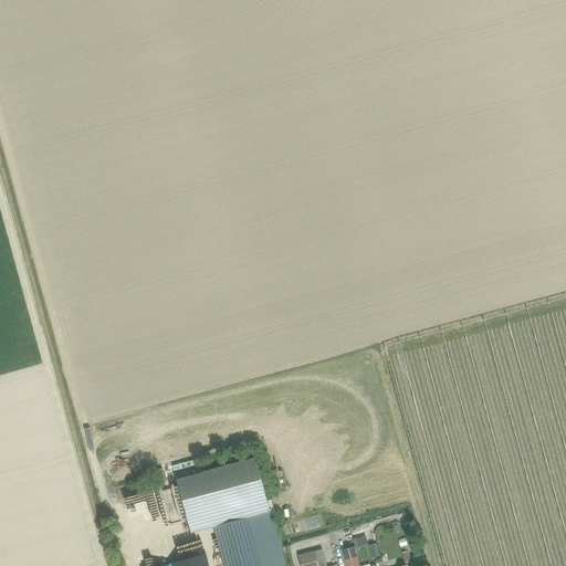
[(285,565),(255,457),(176,479),(188,522),(211,515),(224,565),(285,565)]
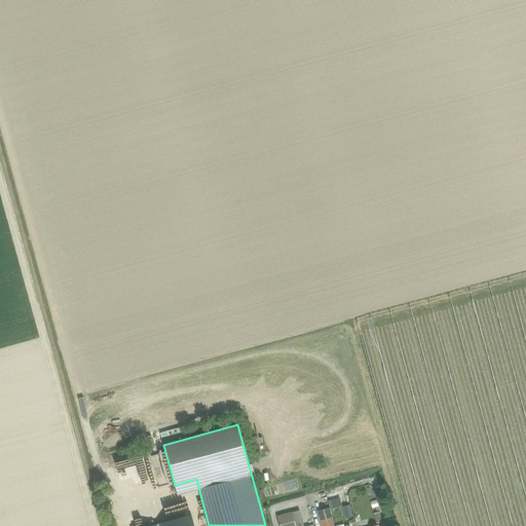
[(152,478),(160,476),(157,464),(164,462),(160,450),(137,457),(141,470),(148,467),(152,478)]
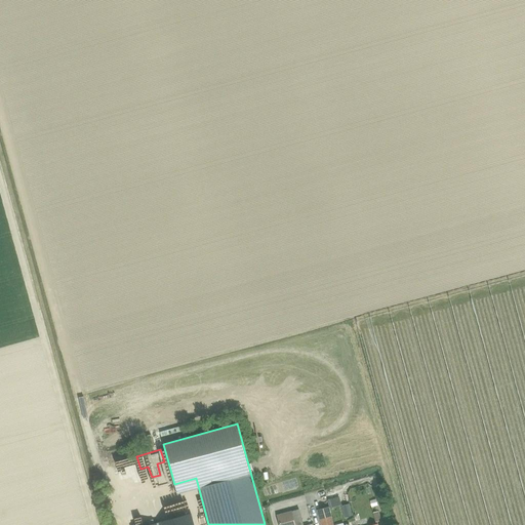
[(305,497),(296,498),(297,508),(306,507),(305,497)]
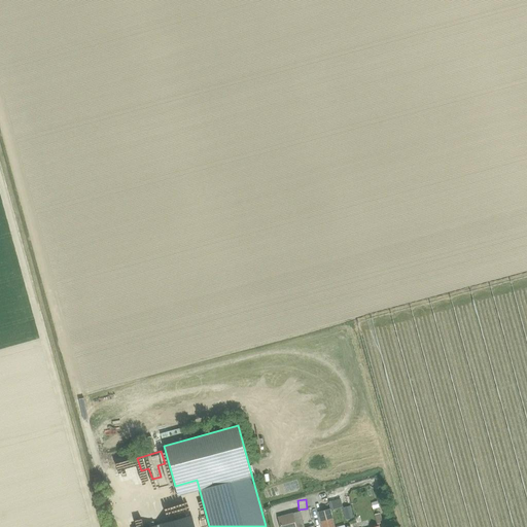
[(295,526),(292,514),(278,518),(280,526),(295,526)]
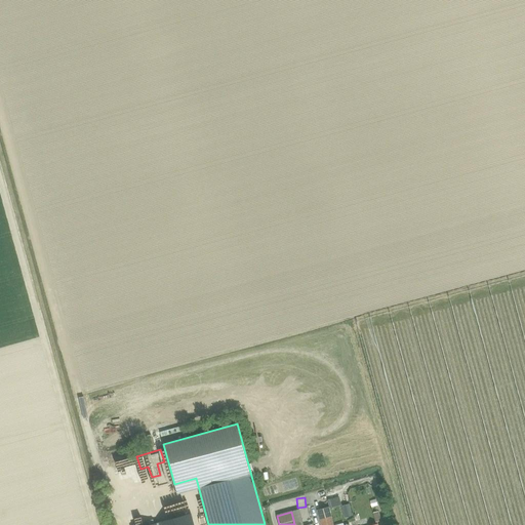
[(157,523),(157,524),(194,524),(192,515),(157,523)]
